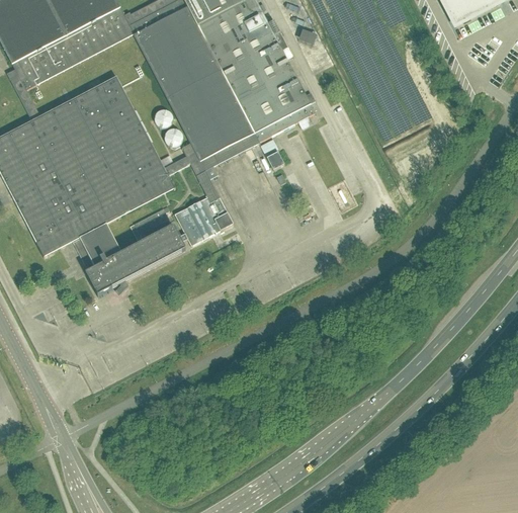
[(182,241),(188,238),(191,244),(203,238),(204,238),(219,231),(218,230),(234,222),(220,196),(205,169),(259,141),(260,142),(260,140),(315,111),(310,102),(311,101),(287,57),(268,21),(257,0),(155,0),(131,13),(128,10),(123,13),(116,0),(0,0),(0,37),(16,69),(8,73),(11,78),(1,84),(0,81),(0,89),(13,82),(24,102),(20,105),(22,109),(26,107),(32,119),(0,136),(0,170),(44,253),(72,238),(89,270),(87,271),(98,292),(185,247),(182,241)]
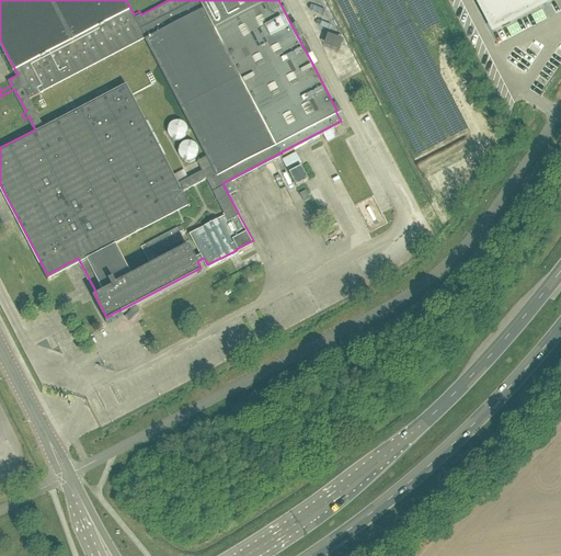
[(480,0),(493,25),(541,0),(480,0)]
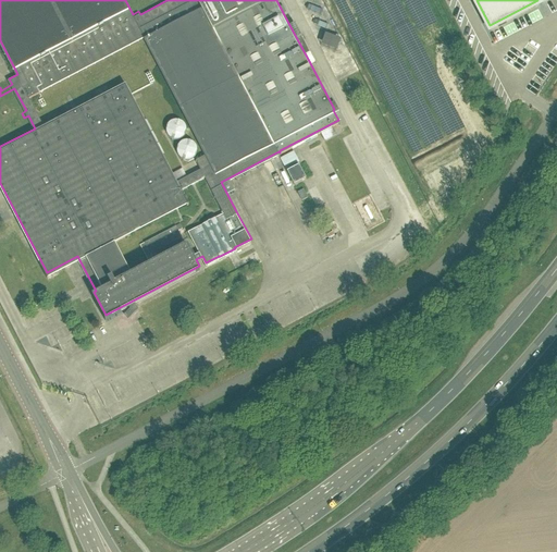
[(295,20),(288,23),(309,61),(314,58),(295,20)]
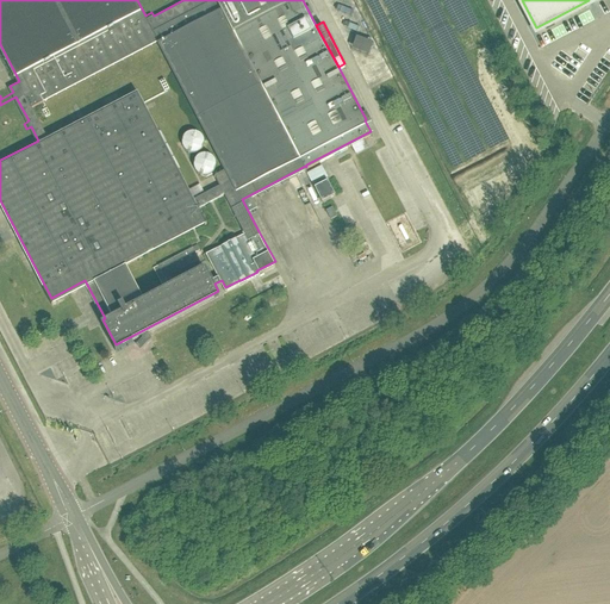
[(352,29),(347,41),(365,47),(368,35),(352,29)]
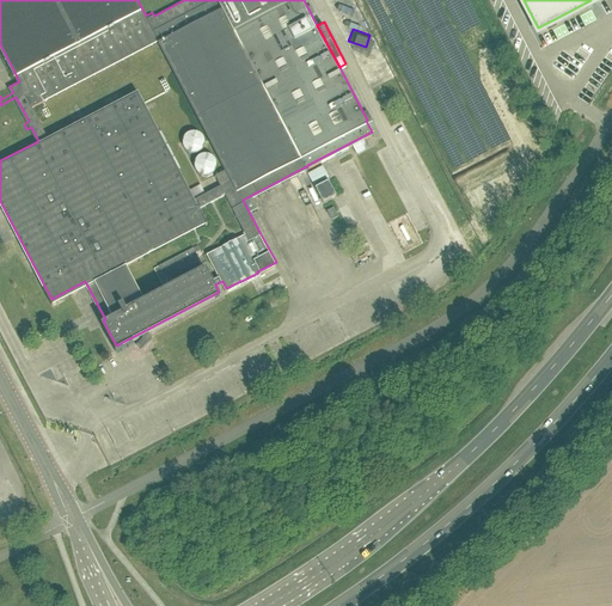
[(336,193),(328,177),(314,184),(323,199),(336,193)]
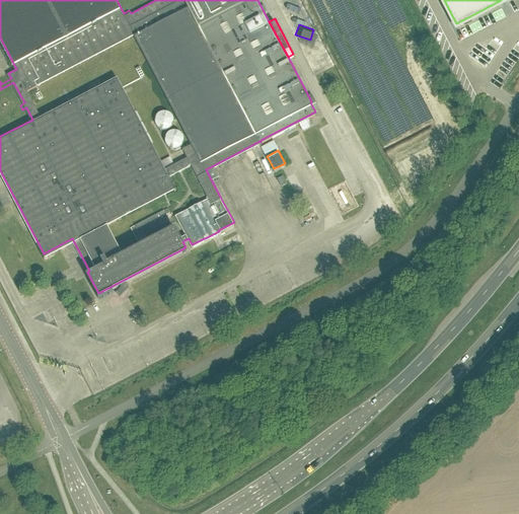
[(289,164),(283,167),(289,180),(295,177),(289,164)]
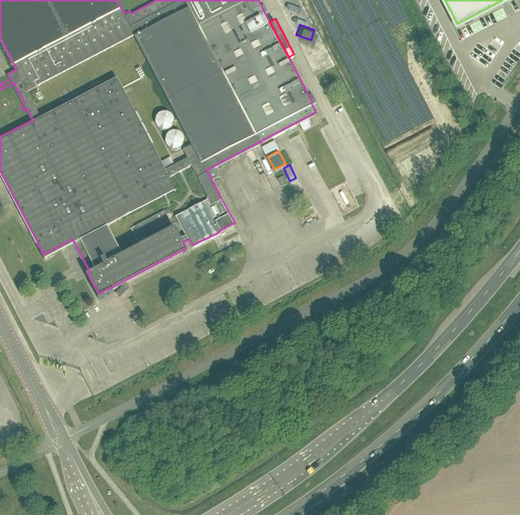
[(286,181),(283,174),(277,177),(281,183),(286,181)]
